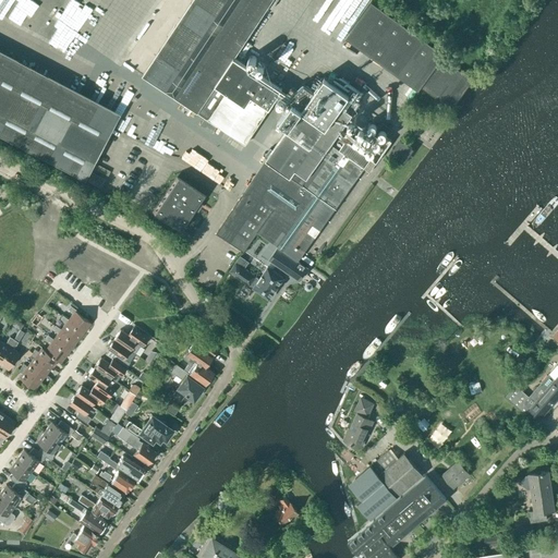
[(245,144),(275,99),(284,106),(288,108),(277,123),(287,131),(273,149),(270,147),(265,156),(266,158),(267,159),(263,166),(266,168),(270,161),(271,161),(251,191),(250,191),(242,194),(217,232),(244,251),(257,231),(298,259),(364,167),(371,158),(362,152),(365,146),(363,144),(362,145),(355,140),(352,144),(337,134),(360,102),(325,76),(314,92),(303,84),(293,93),(291,95),(281,89),(234,58),(271,0),(192,0),(143,75),(245,144)]
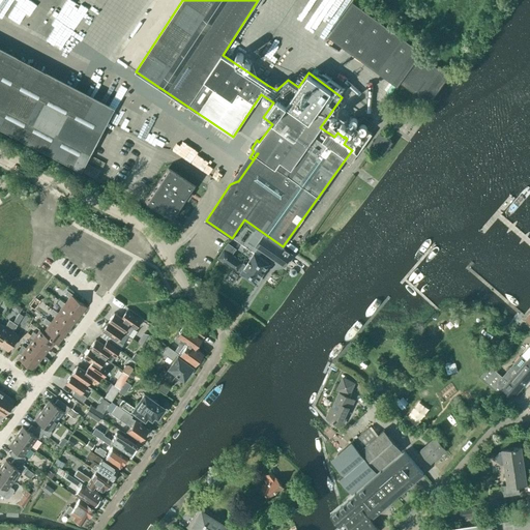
[(398,85),(400,81),(412,64),(420,54),(422,51),(353,0),(328,35),(398,85)]
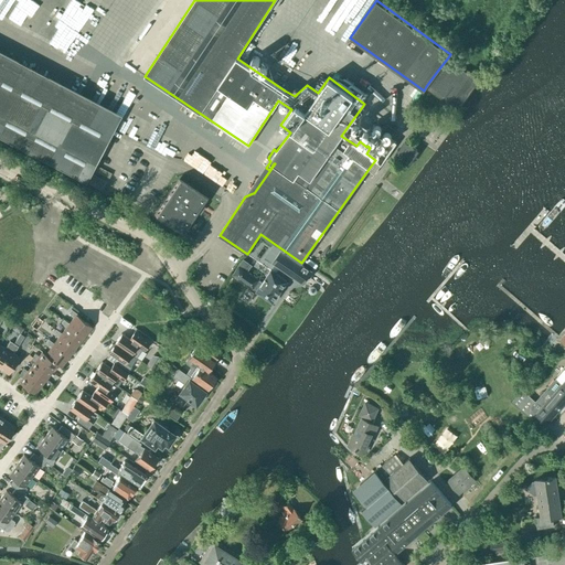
[(479,80),(448,57),(439,68),(426,86),(458,108),(479,80)]
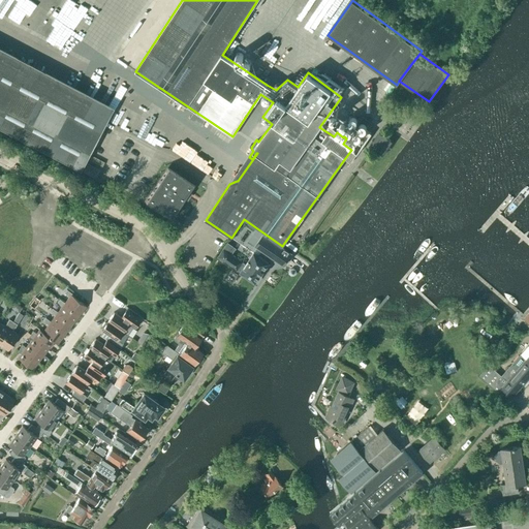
[(0,57),(0,127),(80,169),(109,114),(0,57)]
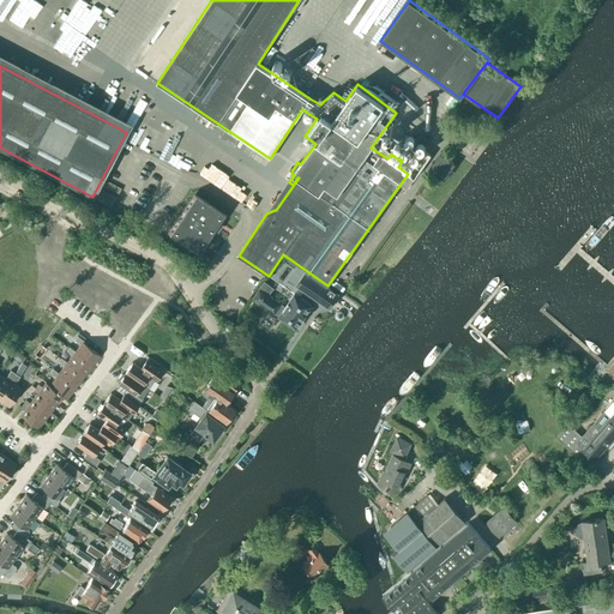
[(178,140),(142,120),(136,130),(132,127),(126,138),(167,161),(178,140)]
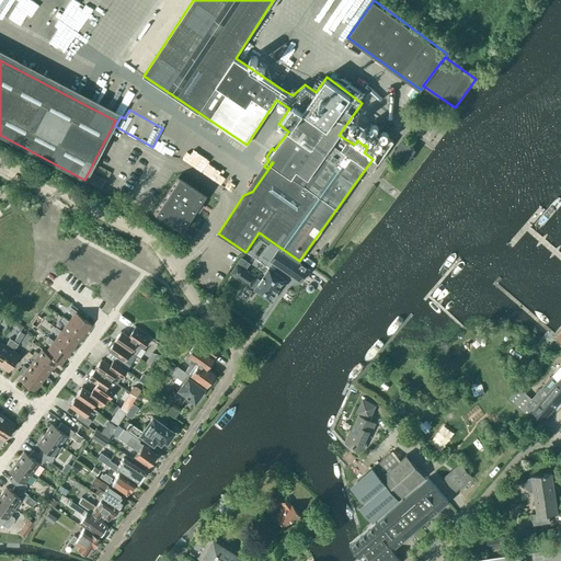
[(408,124),(425,135),(431,126),(413,116),(408,124)]
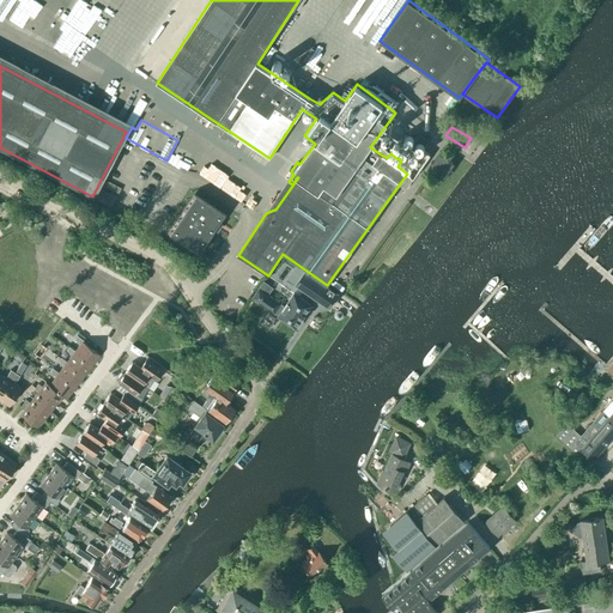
[(220,137),(234,145),(238,139),(225,129),(220,137)]
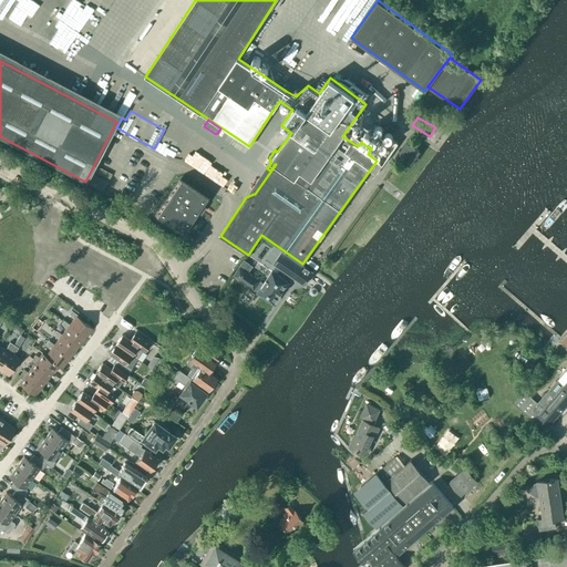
[(175,153),(193,164),(200,150),(184,140),(175,153)]
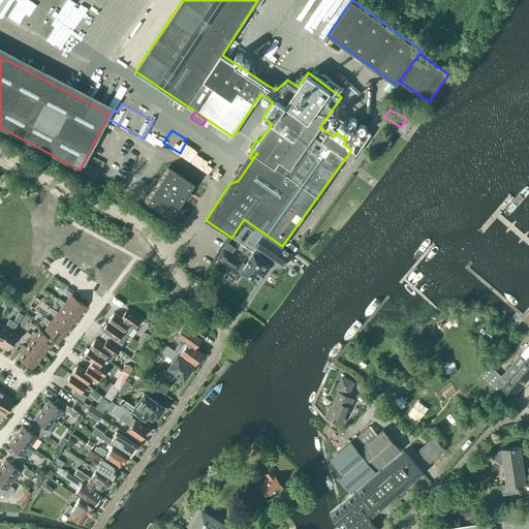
[(186,155),(205,168),(213,158),(194,144),(186,155)]
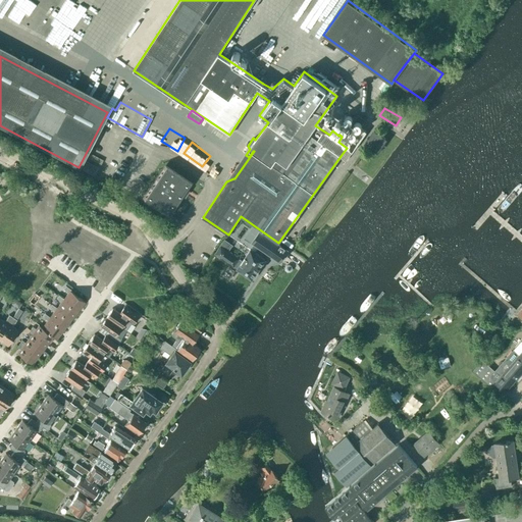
[(352,153),(347,150),(342,158),(346,161),(352,153)]
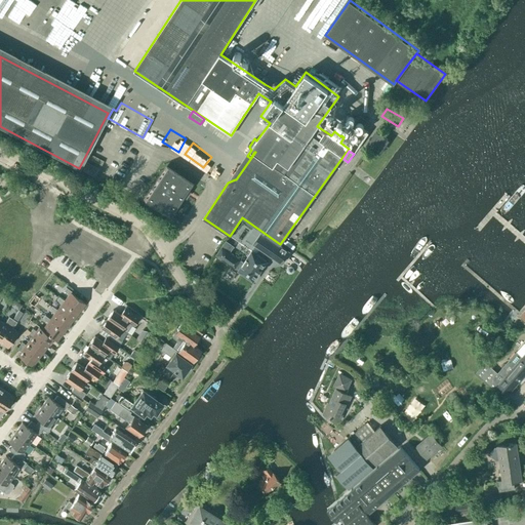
[(85,168),(97,171),(99,163),(88,159),(85,168)]
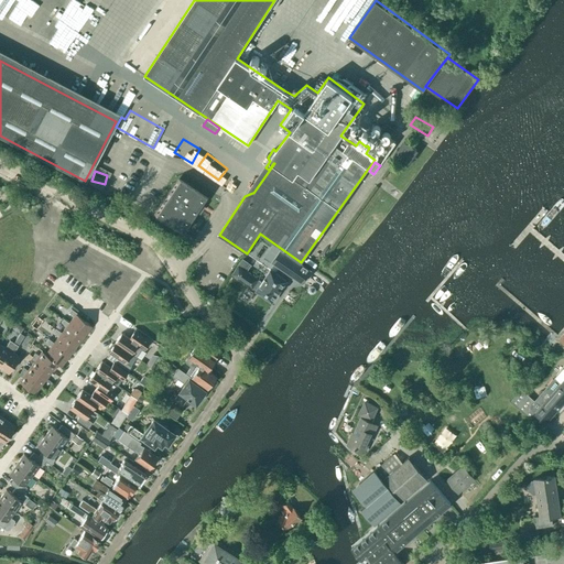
[(156,213),(183,230),(205,198),(177,180),(156,213)]
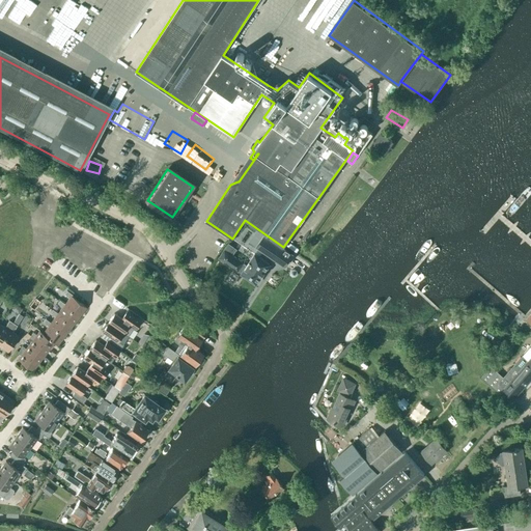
[(226,247),(219,258),(256,284),(270,264),(258,257),(262,252),(284,267),(292,254),(263,234),(258,231),(254,238),(259,241),(255,247),(258,249),(255,254),(254,254),(247,266),(232,255),(235,250),(228,245),(227,247),(226,247)]
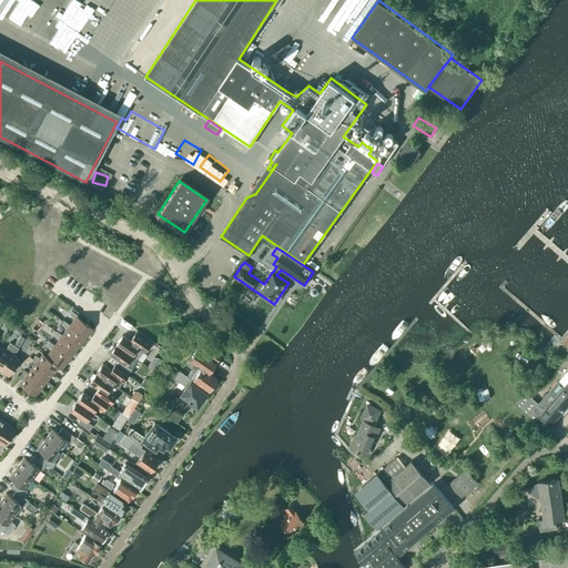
[(74,318),(69,325),(69,326),(84,338),(92,328),(77,316),(77,315),(71,311),(69,314),(74,318)]
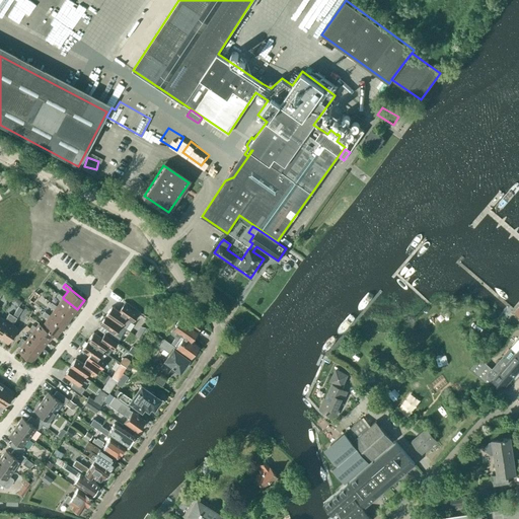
[(56,296),(61,300),(57,306),(56,307),(70,318),(77,309),(63,298),(63,297),(58,293),(56,296)]
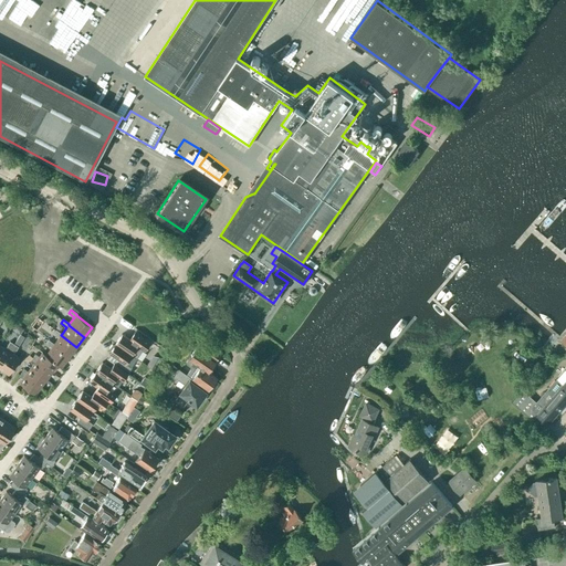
[(59,337),(54,344),(53,345),(69,357),(76,347),(61,335),(62,334),(56,329),(53,333),(59,337)]
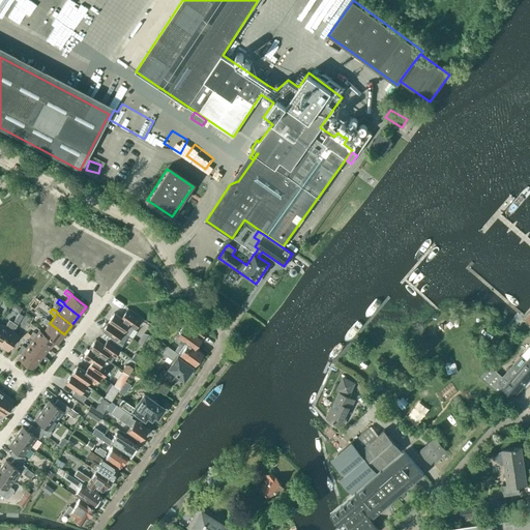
[(114,313),(108,322),(122,332),(123,332),(127,335),(133,328),(134,328),(138,323),(141,320),(126,311),(121,318),(114,313)]
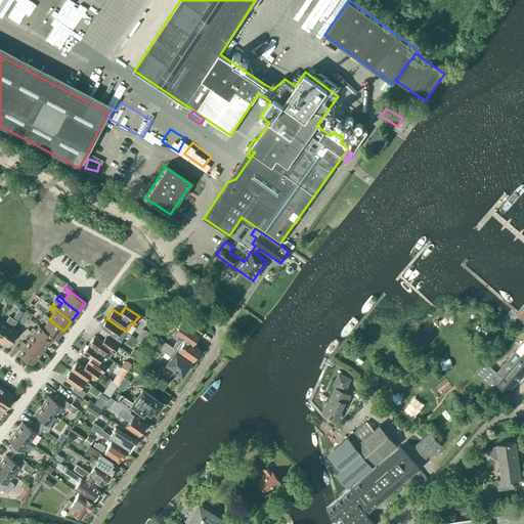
[(170,307),(162,317),(169,323),(177,312),(170,307)]
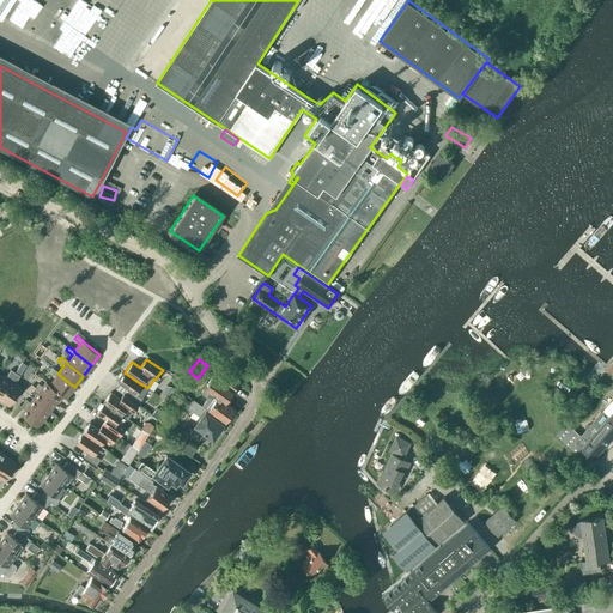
[(562,384),(568,382),(564,363),(557,365),(562,384)]
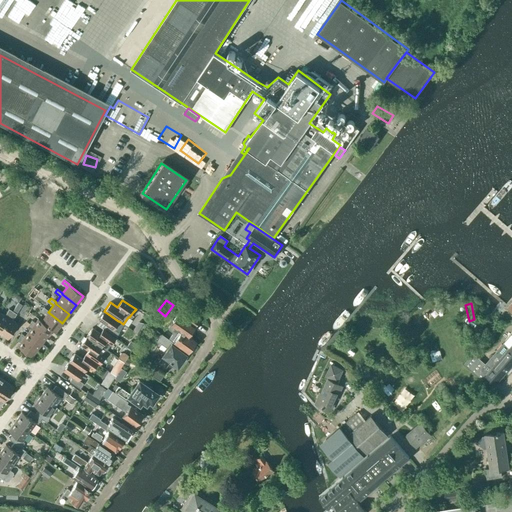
[(168,314),(173,318),(179,310),(174,306),(168,314)]
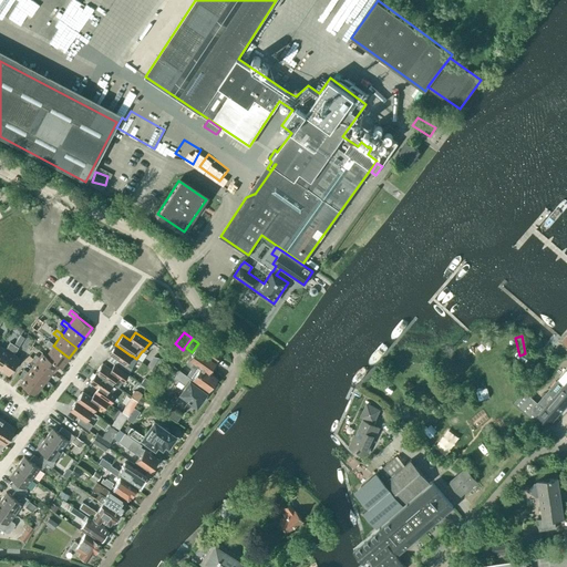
[(51,348),(45,356),(45,357),(58,366),(61,369),(69,358),(53,346),(54,344),(49,340),(45,343),(51,348)]
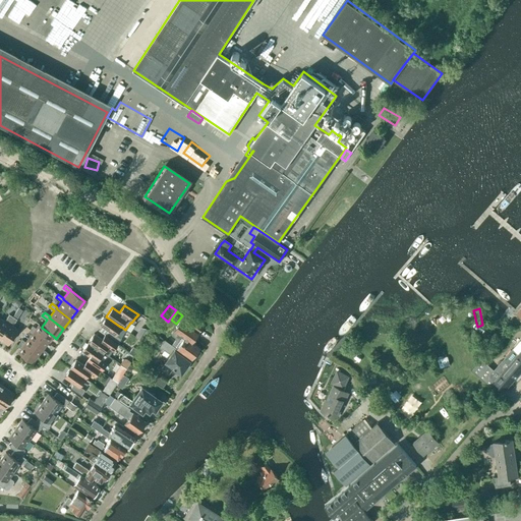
[(201,326),(185,313),(180,321),(197,333),(201,326)]
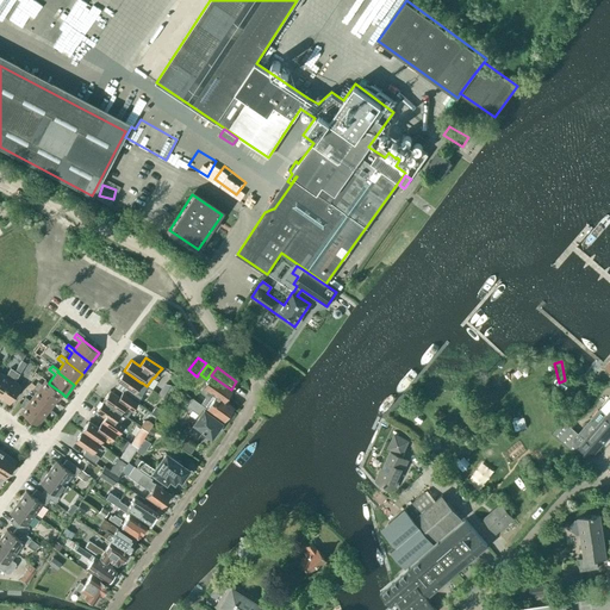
[(5,375),(0,372),(0,393),(16,371),(11,368),(5,375)]
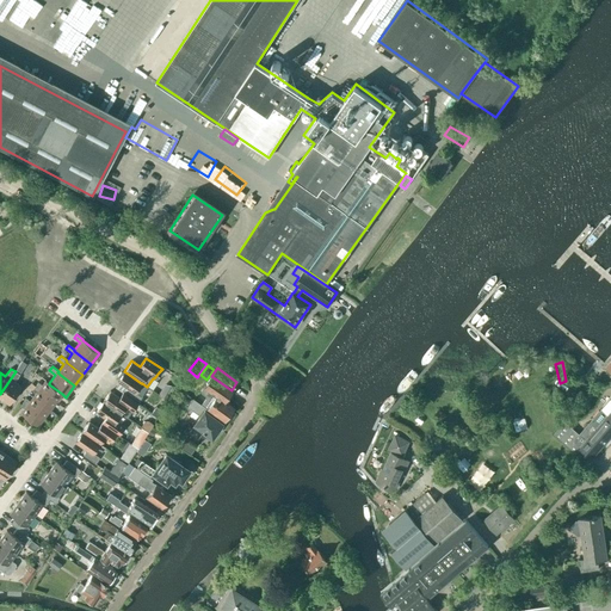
[(0,394),(0,397),(8,405),(20,387),(14,382),(19,375),(16,371),(0,394)]
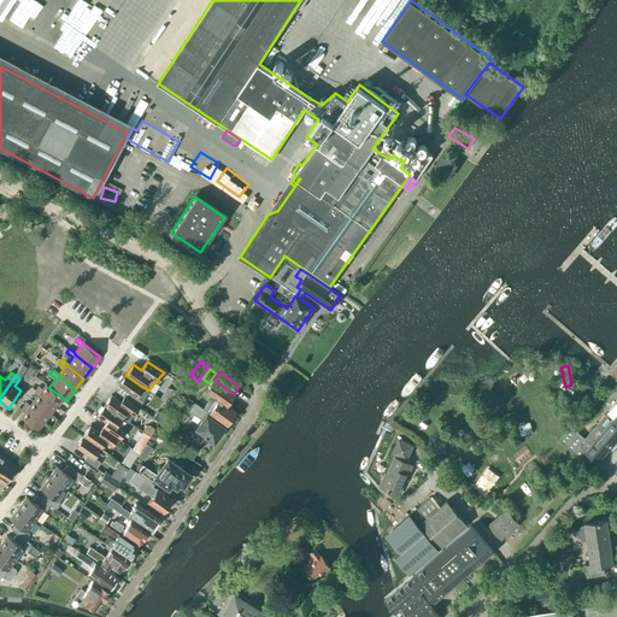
[(118,385),(130,393),(127,399),(139,407),(144,401),(142,388),(142,387),(125,375),(118,385)]
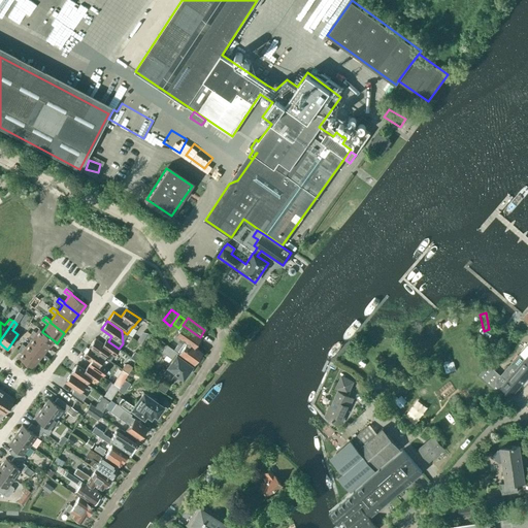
[(451,327),(464,344),(471,338),(457,322),(451,327)]
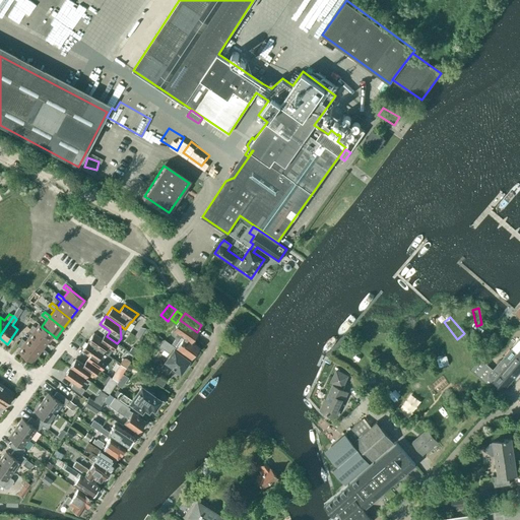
[(187,355),(190,358),(191,355),(192,355),(195,352),(195,351),(198,346),(191,341),(192,339),(197,332),(180,320),(175,327),(174,327),(170,333),(177,338),(172,344),(176,347),(187,355)]
